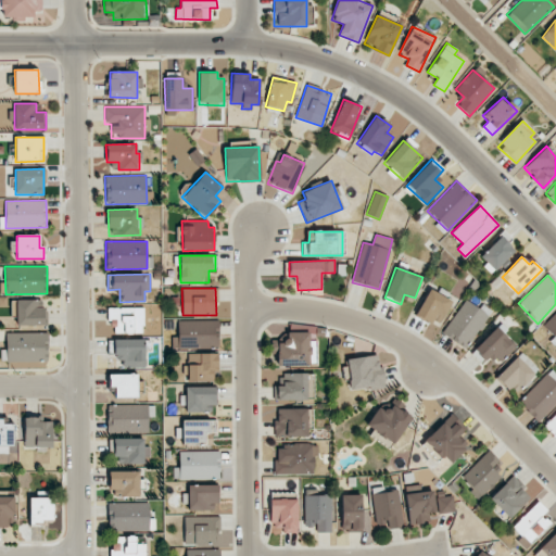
[(432,319),(441,324),(452,300),(428,289),(415,316),(430,323),(432,319)]
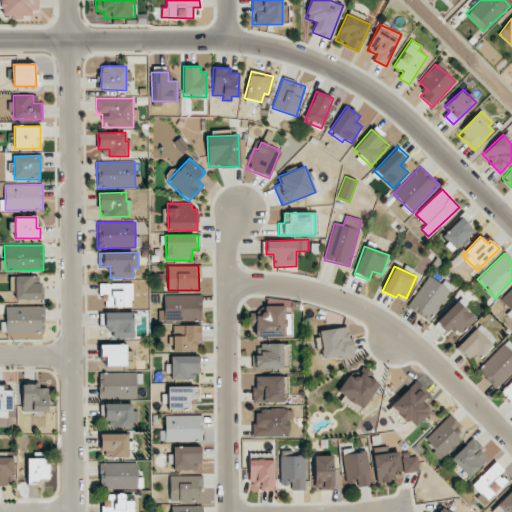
[(407,307),(429,322),(453,287),(444,280),(442,284),(429,275),(407,307)]
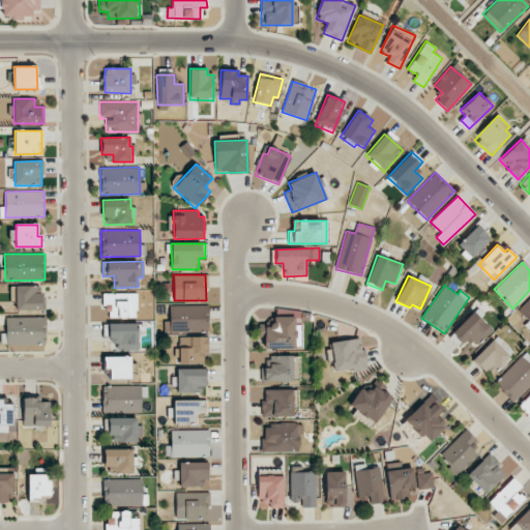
[(43,311),(43,286),(16,286),(15,310),(43,311)]
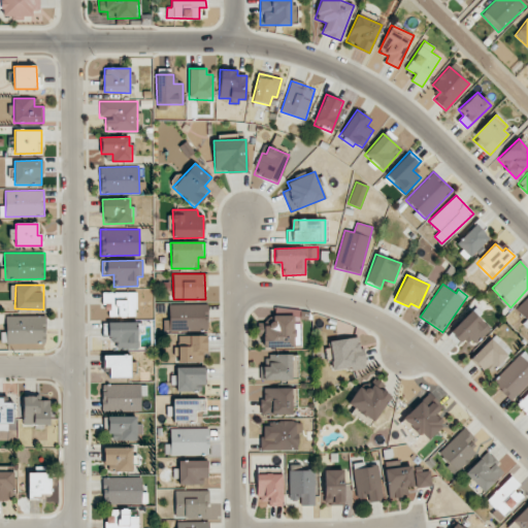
[(136,292),(104,293),(105,317),(136,317),(136,292)]
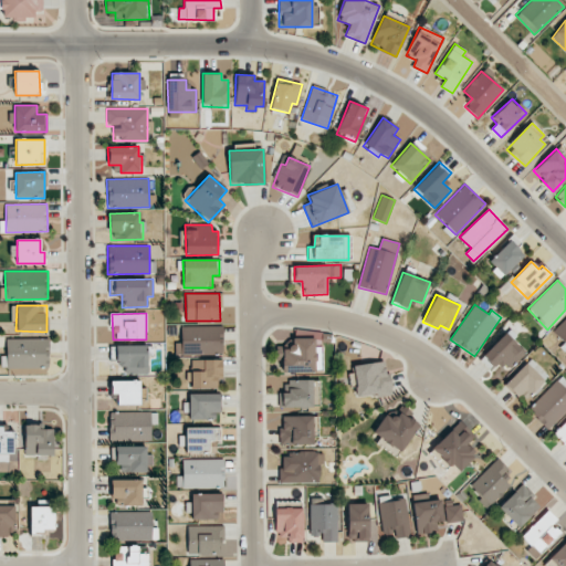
[(222,326),(181,326),(180,353),(221,354),(222,326)]
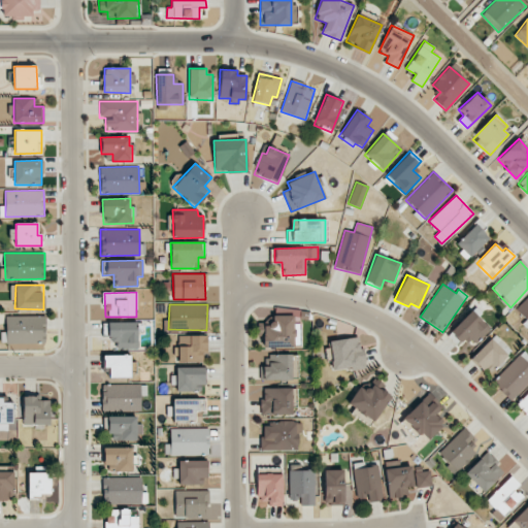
[(490,330),(471,310),(450,331),(460,342),(464,338),(471,347),(490,330)]
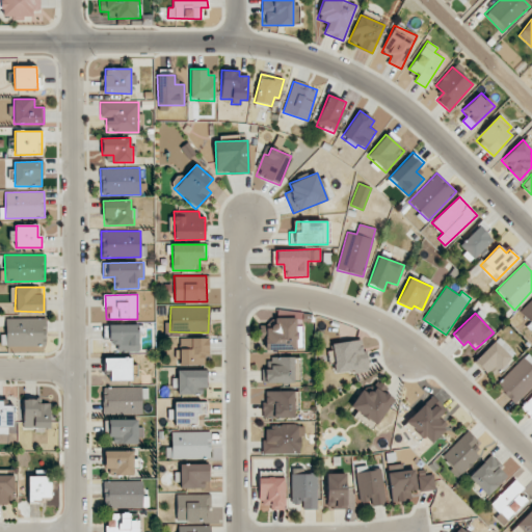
[(46,346),(45,318),(6,319),(6,346),(46,346)]
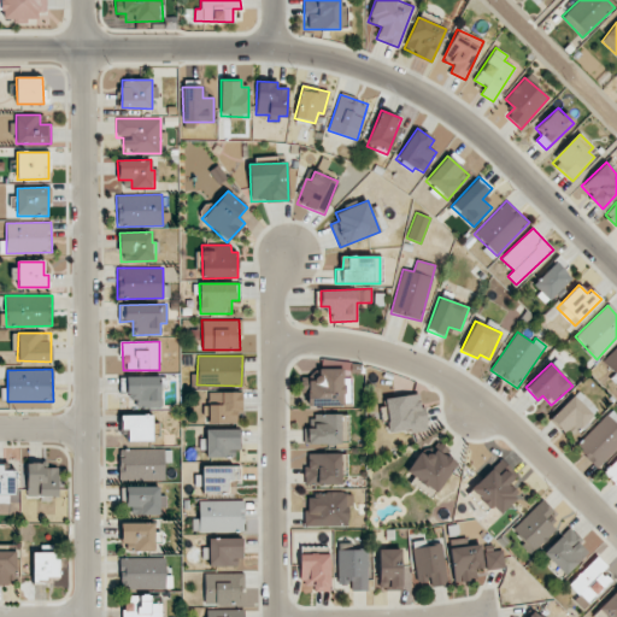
[(309,406),(350,405),(350,376),(342,377),(342,369),(317,369),(317,376),(301,376),(301,386),(307,386),(309,406)]
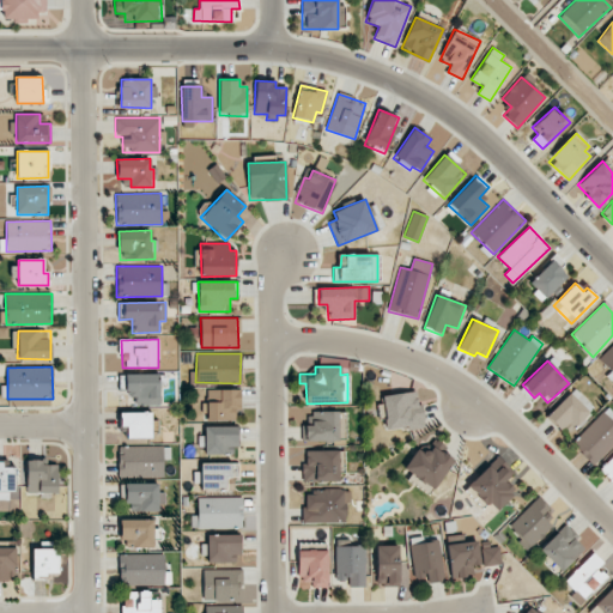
[(159,375),(122,375),(123,389),(128,389),(128,405),(161,404),(159,375)]
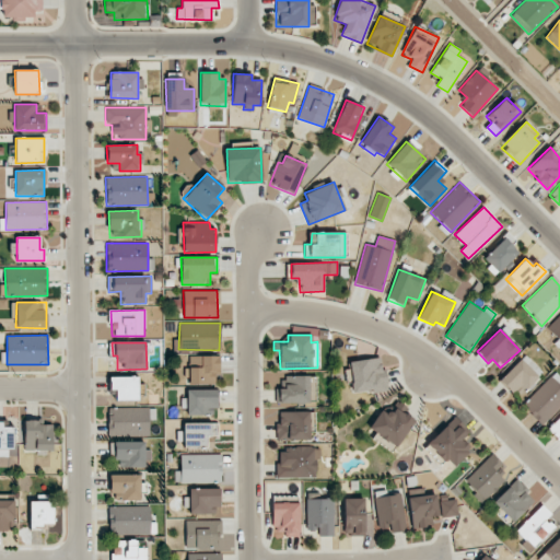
[(500,381),(518,398),(543,372),(524,354),(500,381)]
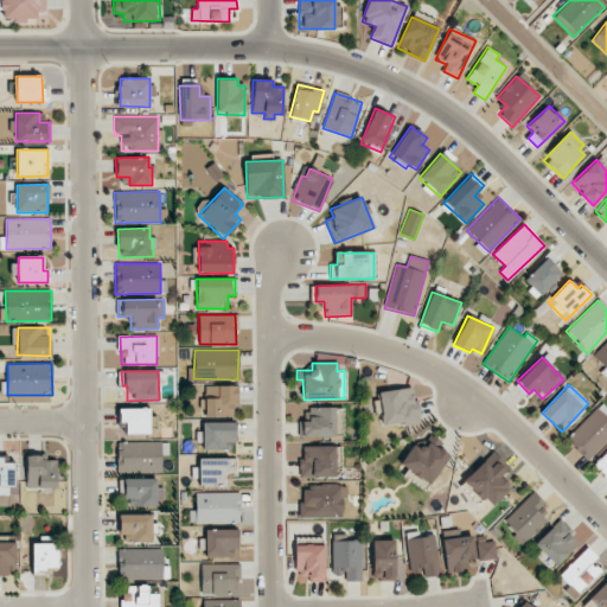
[(232,416),(234,404),(238,404),(238,387),(205,385),(205,416),(232,416)]
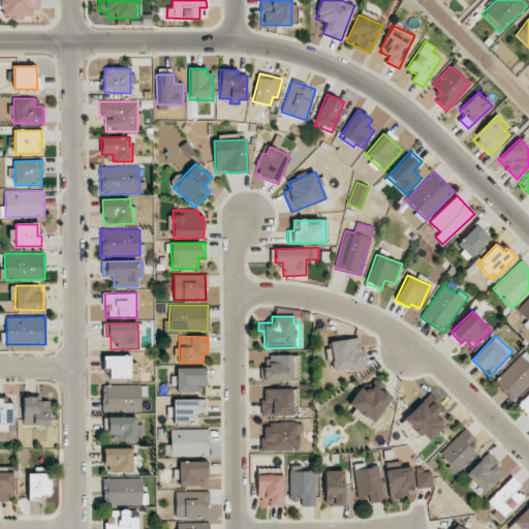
[(329,342),(334,371),(350,369),(351,371),(365,369),(361,337),(329,342)]
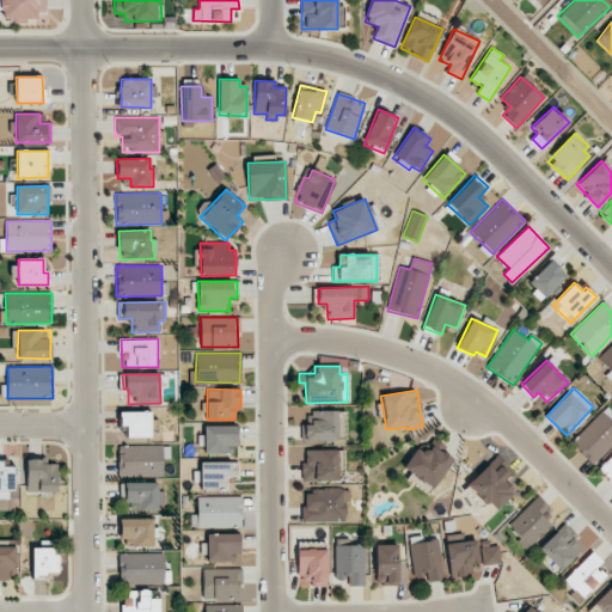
[(304,440),(342,441),(342,411),(305,410),(304,440)]
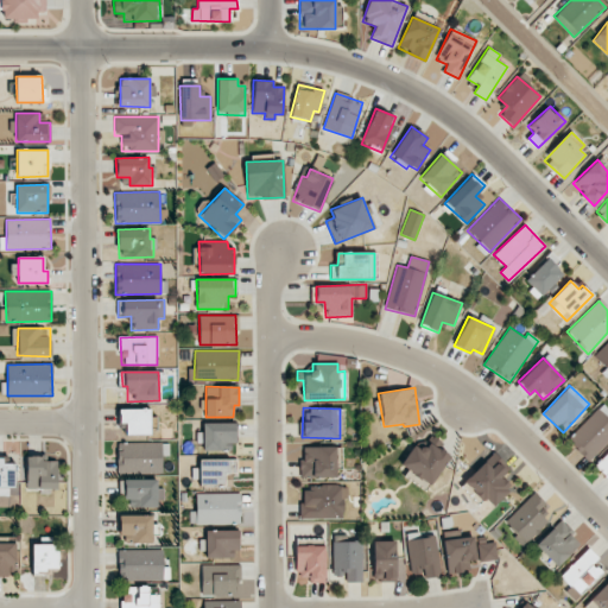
[(588,461),(607,441),(607,417),(599,407),(568,439),(588,461)]
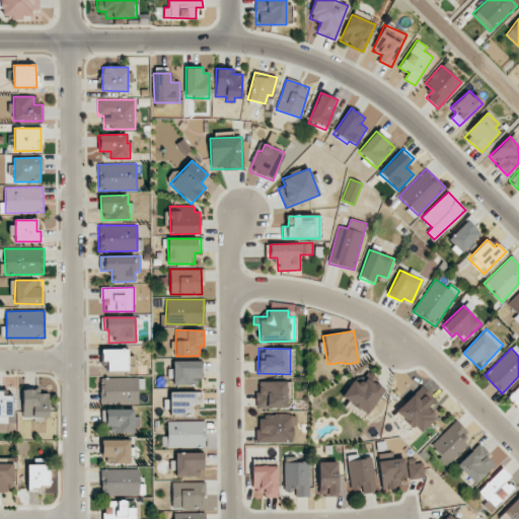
[(129,350),(101,349),(101,360),(107,360),(107,370),(128,370),(129,350)]
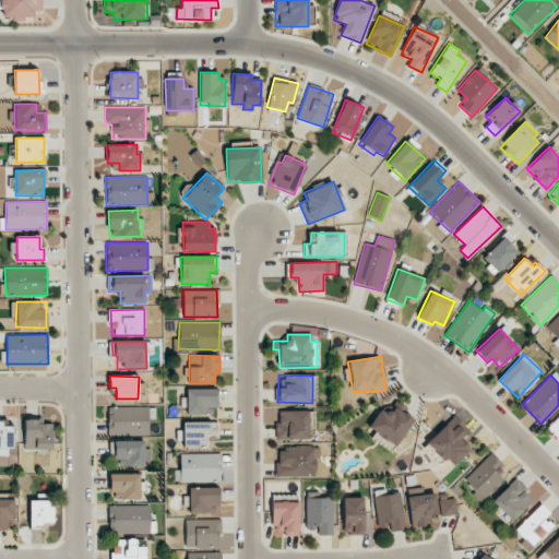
[(216,389),(185,389),(183,414),(216,415),(216,389)]
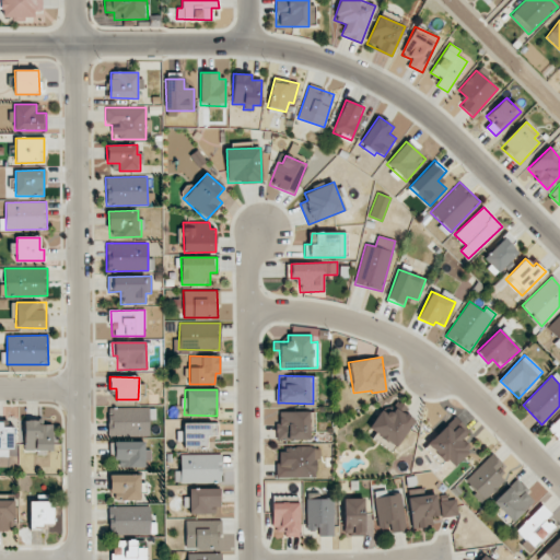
[(107,435),(149,435),(149,420),(155,420),(155,408),(107,407),(107,435)]
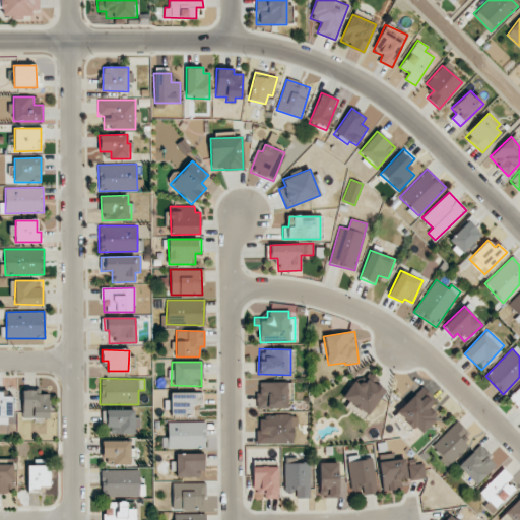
[(385,390),(367,378),(361,386),(353,381),(341,398),(368,415),(385,390)]
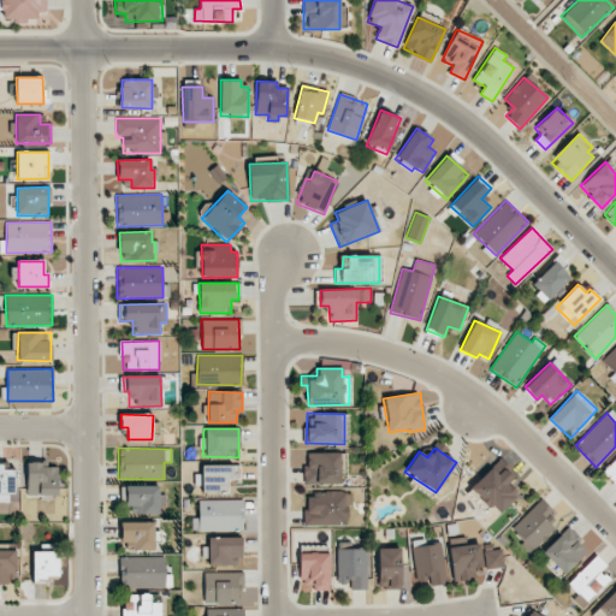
[(341,484),(341,452),(304,454),(306,484),(341,484)]
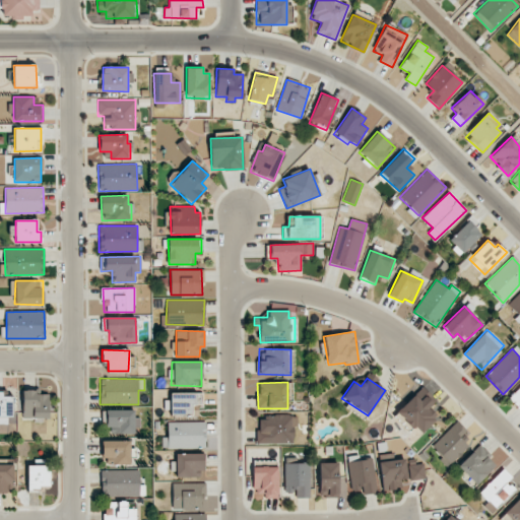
[(519,386),(508,398),(519,410),(519,386)]
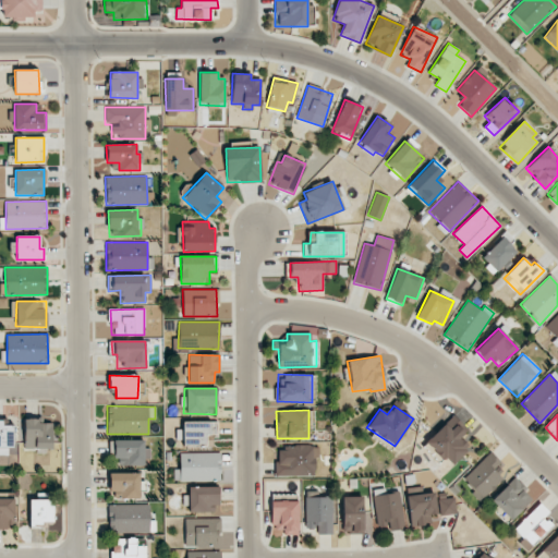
[(445,457),(452,464),(471,447),(461,436),(466,431),(453,415),(424,443),(440,461),(445,457)]
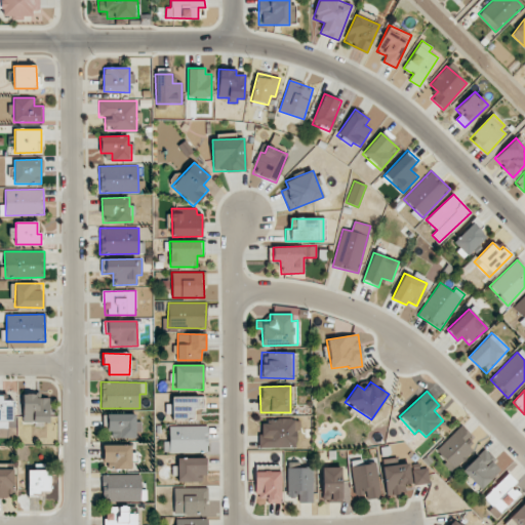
[(49,422),(49,398),(38,398),(38,394),(23,394),(23,422),(49,422)]
